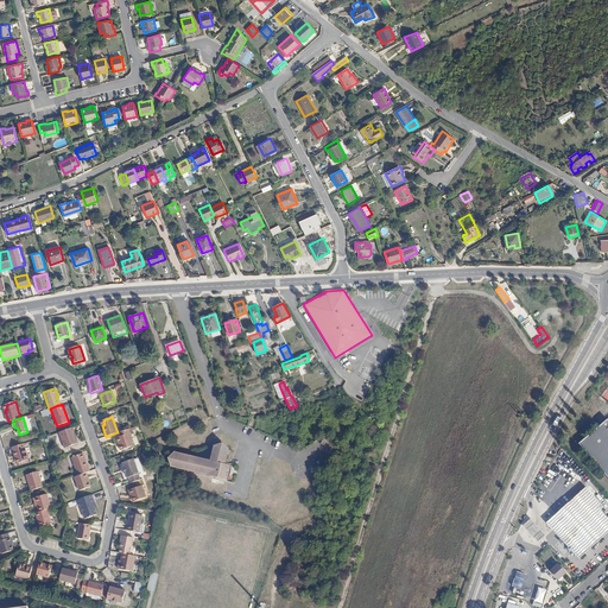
[(581,445),(607,476),(607,429),(605,424),(581,445)]
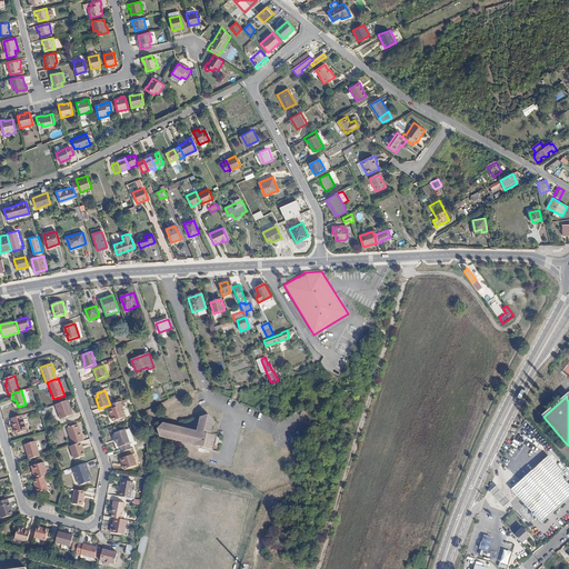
[(68,400),(56,405),(61,419),(73,415),(68,400)]
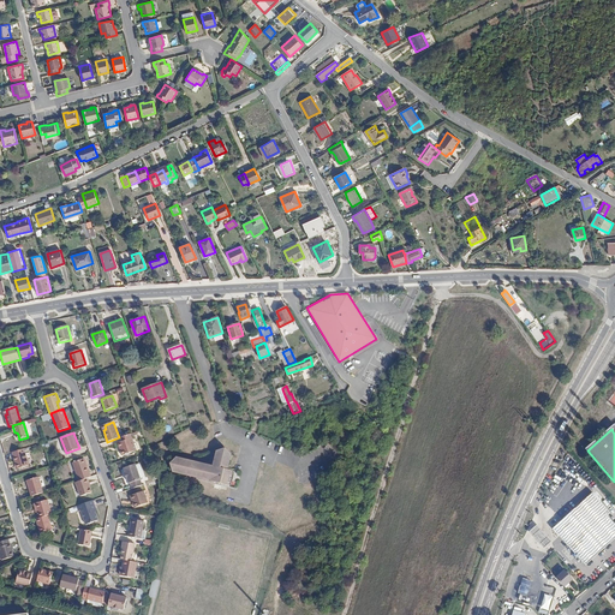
[(131,453),(125,435),(119,437),(121,442),(119,442),(123,455),(131,453)]
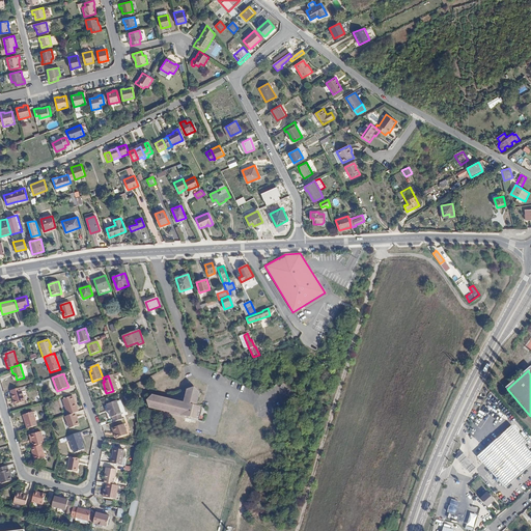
[(20,388),(11,391),(16,406),(24,402),(20,388)]
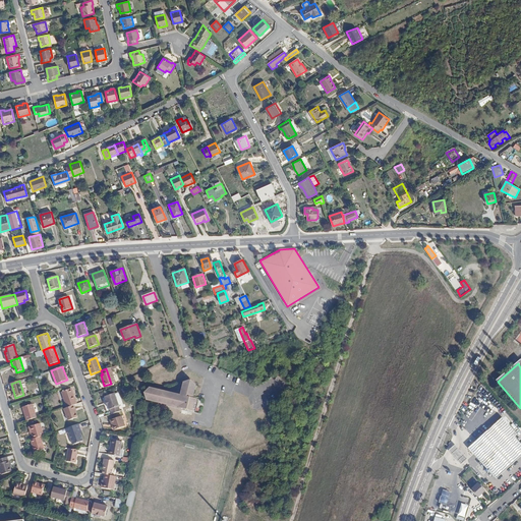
[(190,413),(190,412),(194,402),(191,400),(196,388),(184,384),(180,396),(150,384),(145,396),(190,413)]
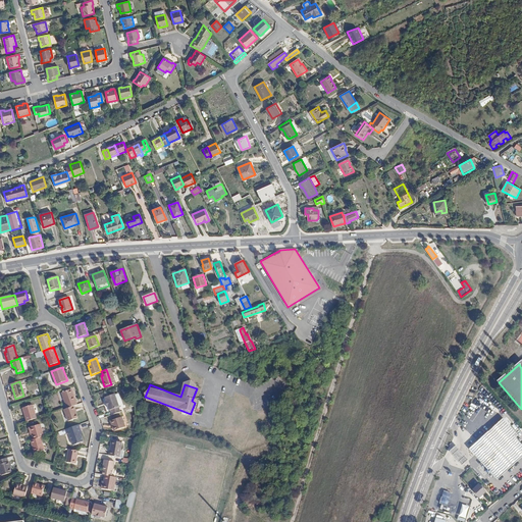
[(67,408),(73,406),(77,404),(71,388),(62,393),(67,408)]
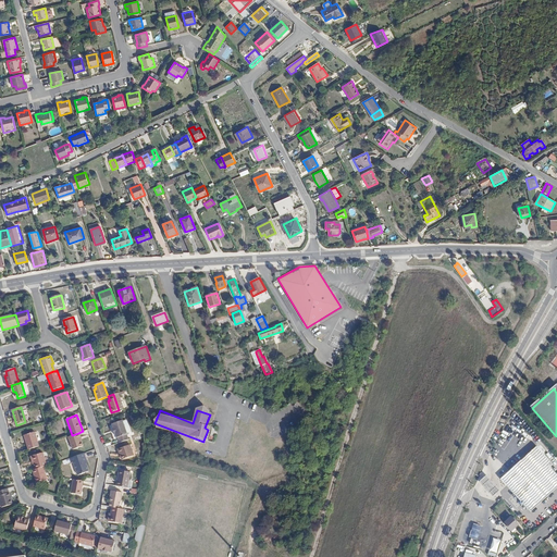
[(120,443),(128,440),(127,434),(123,420),(112,423),(114,428),(113,428),(115,434),(116,433),(118,437),(119,437),(120,443)]
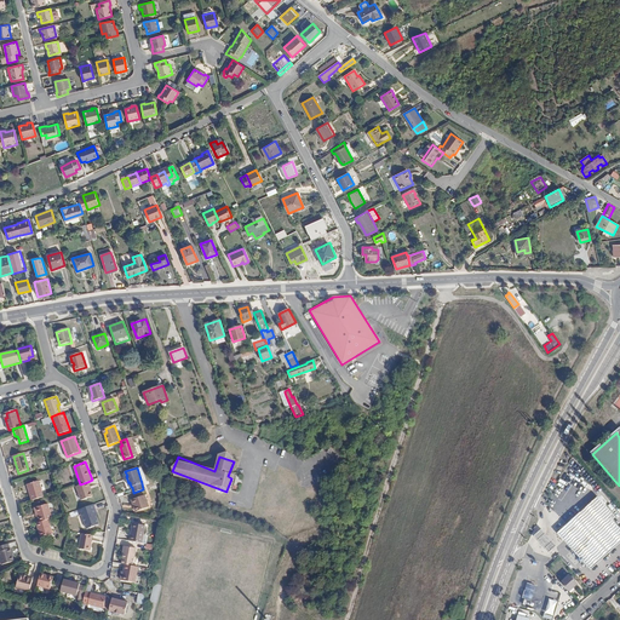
[(28,484),(33,500),(44,497),(39,481),(28,484)]
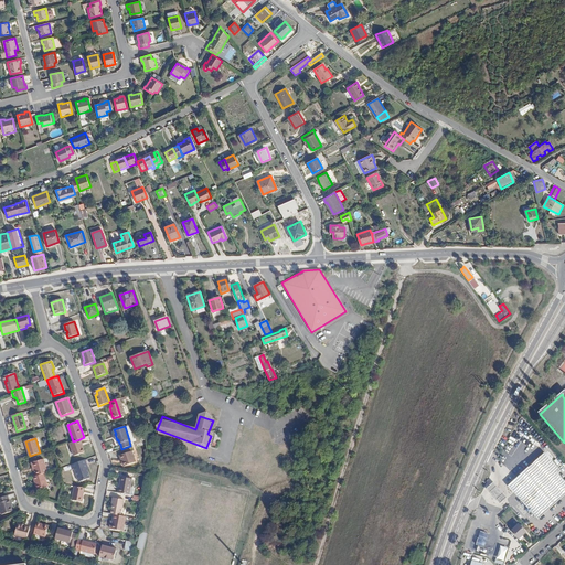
[(73,441),(70,443),(74,456),(84,451),(80,439),(73,441)]
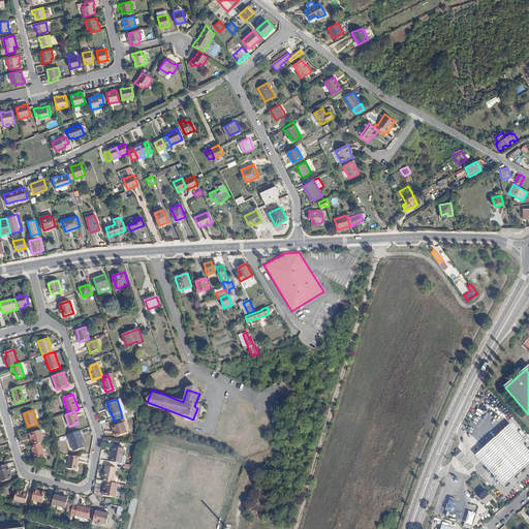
[(117,436),(127,432),(123,423),(113,426),(117,436)]
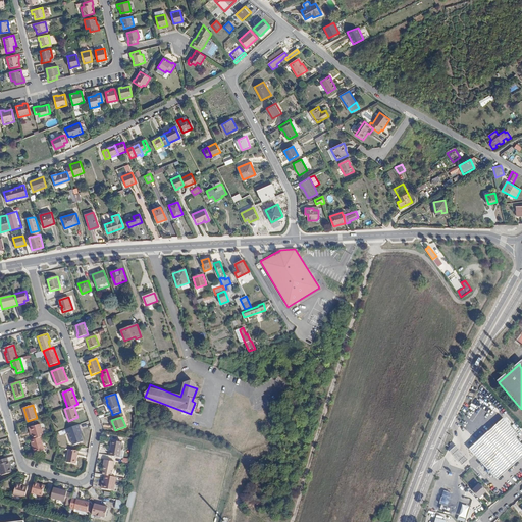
[(470,451),(499,481),(521,460),(521,444),(517,438),(520,435),(505,419),(470,451)]
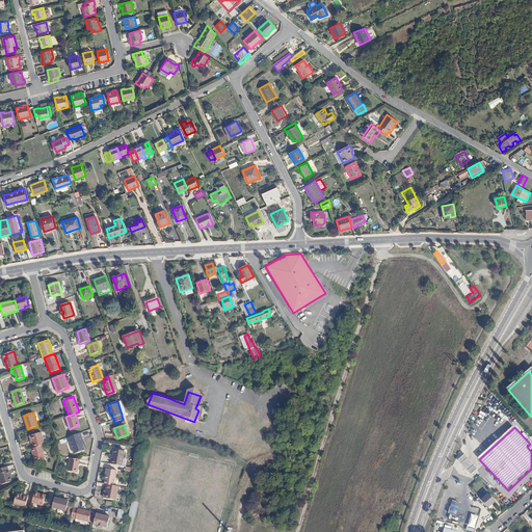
[(34,444),(35,448),(43,446),(46,445),(41,430),(30,433),(34,444)]
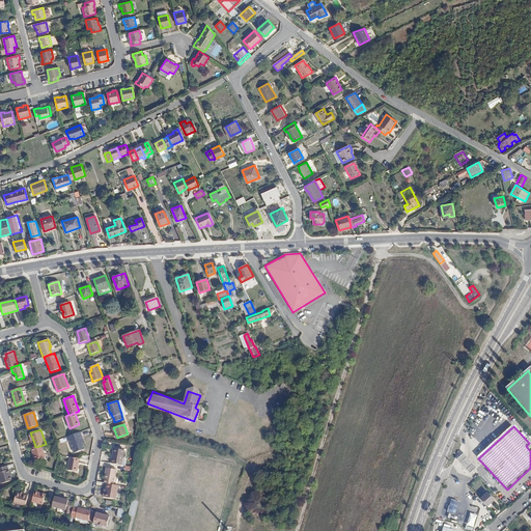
[(79,432),(66,437),(68,441),(71,440),(75,452),(85,449),(82,441),(79,432)]
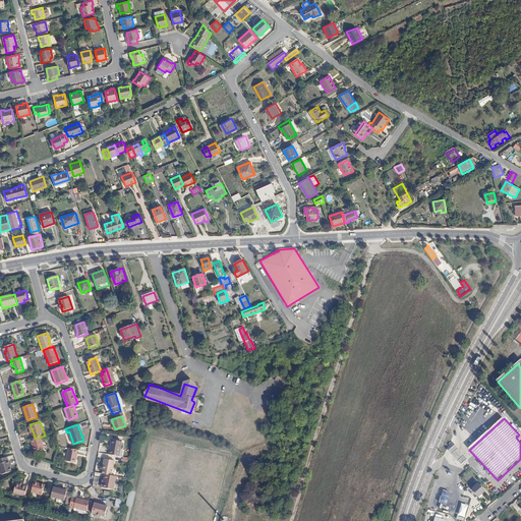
[(35,439),(32,440),(33,444),(34,443),(35,446),(34,447),(35,452),(45,449),(43,440),(42,437),(35,439)]
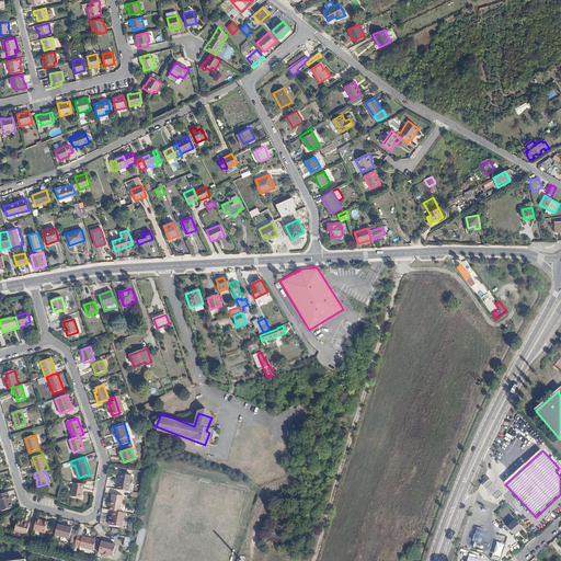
[(117,489),(125,491),(128,477),(121,474),(117,489)]
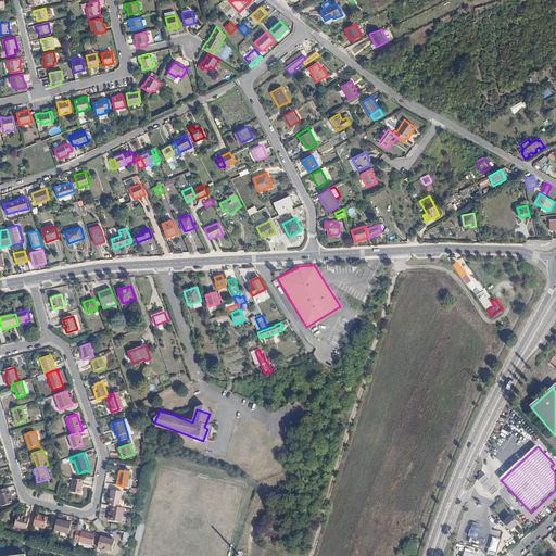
[(479,479),(492,494),(500,488),(485,474),(479,479)]
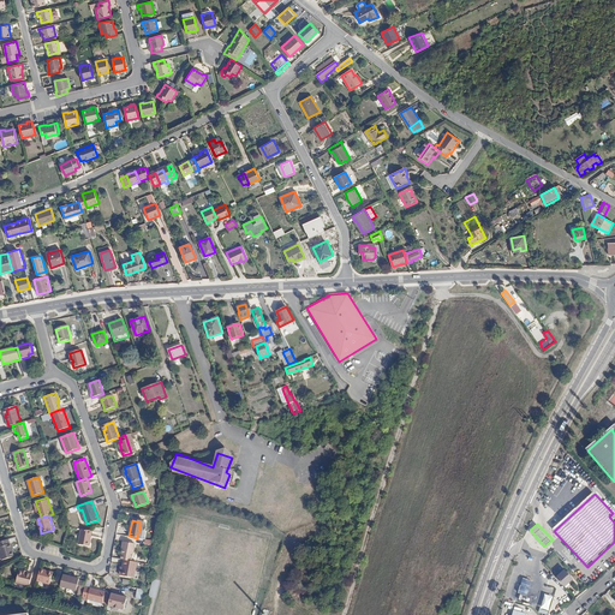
[(93,531),(83,530),(81,544),(90,545),(93,531)]
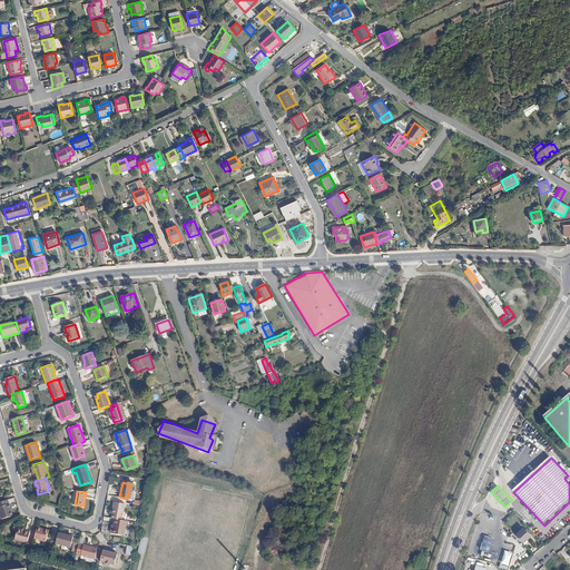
[(10,504),(8,500),(1,502),(0,501),(0,509),(3,519),(13,516),(10,504)]
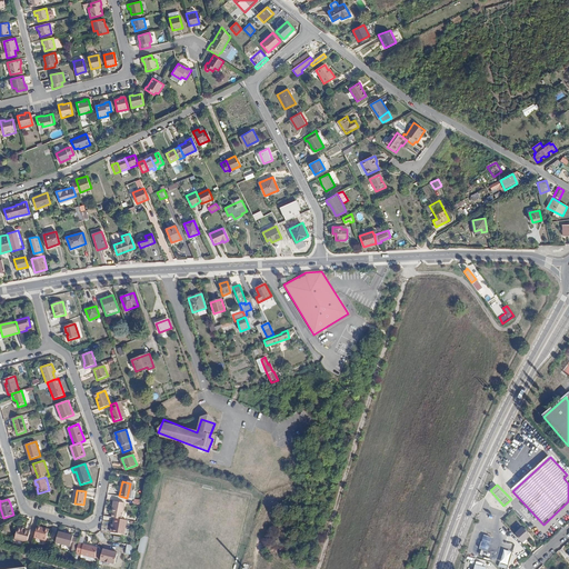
[(112,517),(115,518),(121,519),(122,509),(123,509),(125,503),(113,501),(112,508),(115,508),(112,517)]
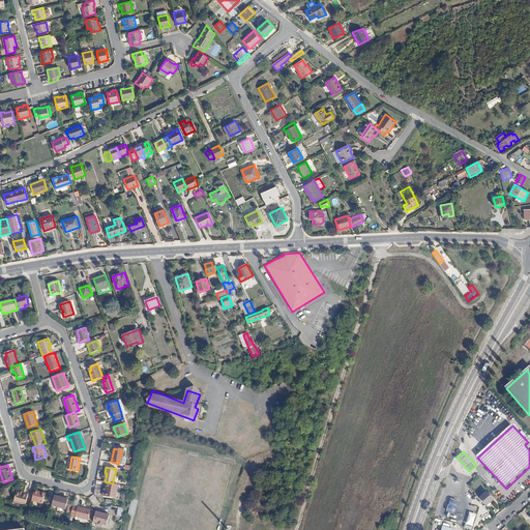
[(116,498),(118,484),(113,483),(107,482),(105,496),(116,498)]
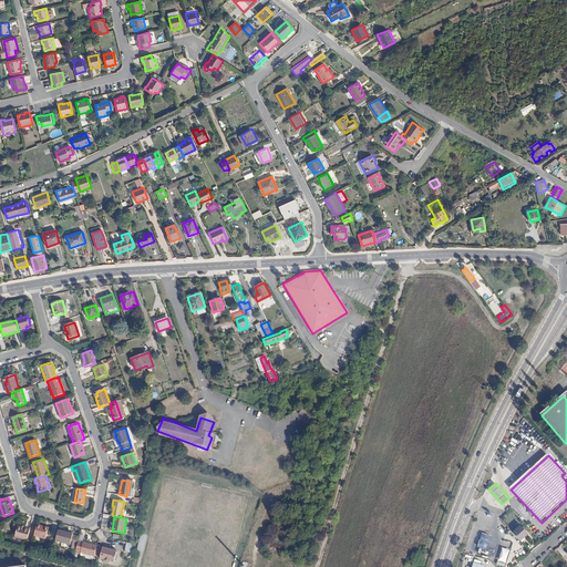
[(45,526),(38,525),(35,535),(47,538),(49,529),(45,528),(45,526)]
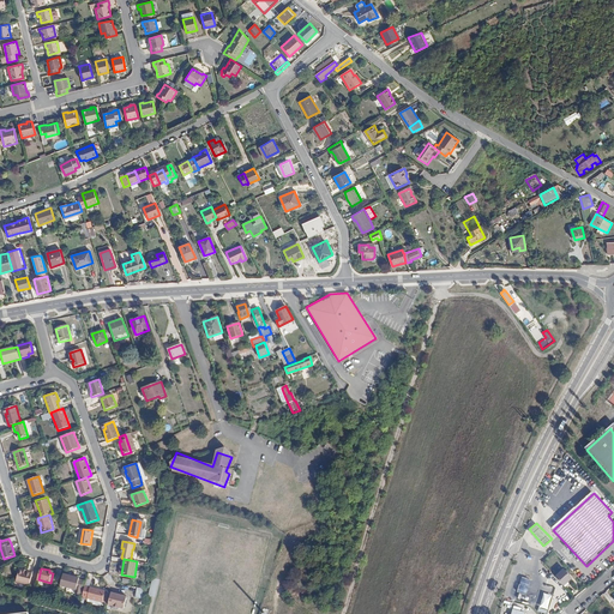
[(30,585),(32,575),(26,572),(23,572),(20,571),(18,582),(30,585)]
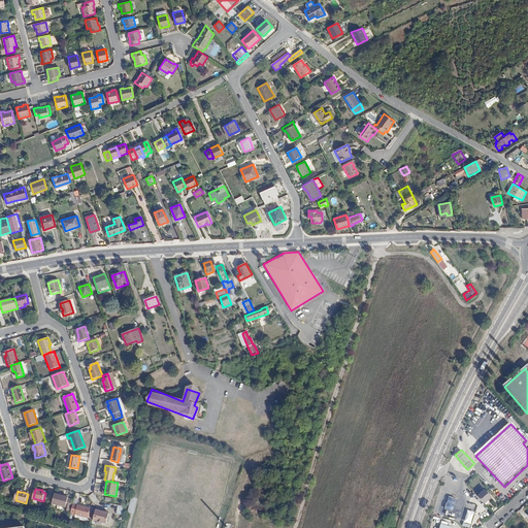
[(479,498),(486,505),(492,499),(485,492),(479,498)]
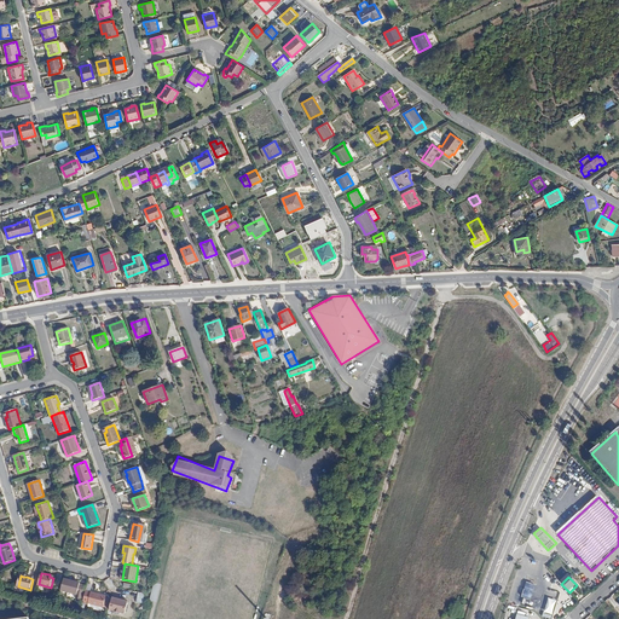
[(65,578),(62,590),(77,594),(77,593),(84,594),(85,585),(81,584),(81,582),(65,578)]
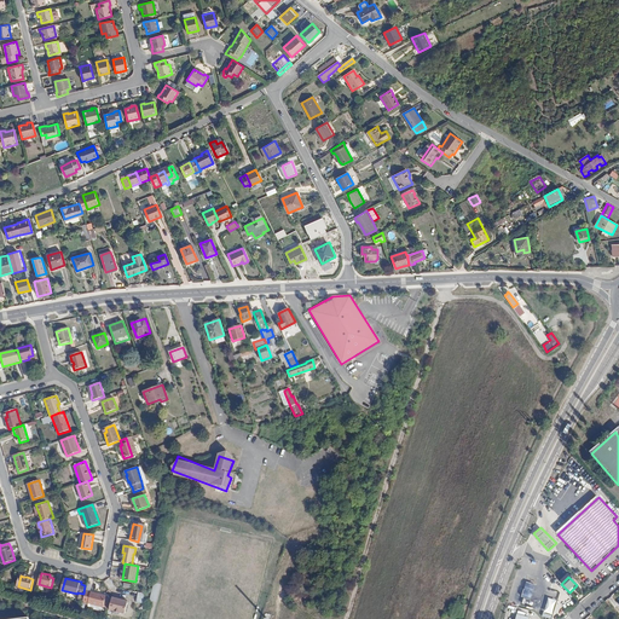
[(527,583),(522,597),(531,600),(536,585),(527,583)]
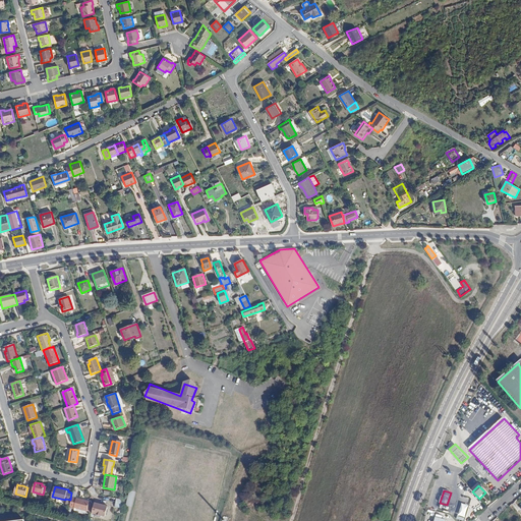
[(131,507),(134,494),(129,491),(126,506),(131,507)]
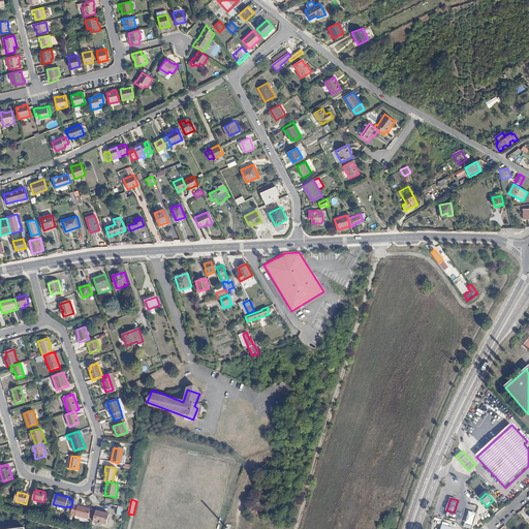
[(73,504),(71,514),(89,518),(91,508),(73,504)]
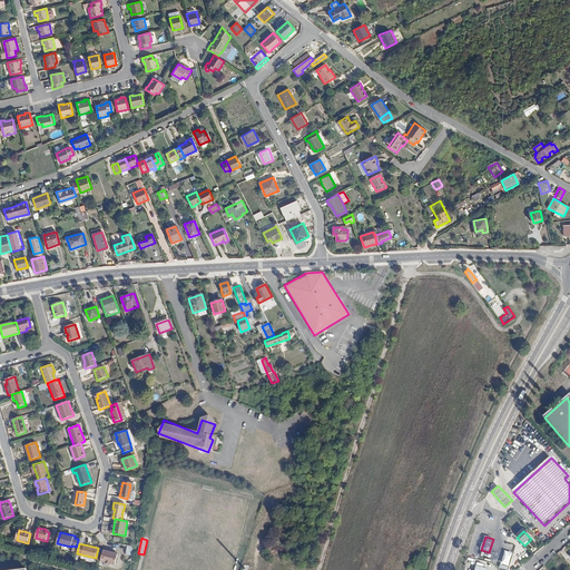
[(104,550),(101,561),(105,562),(110,563),(116,564),(118,554),(104,550)]
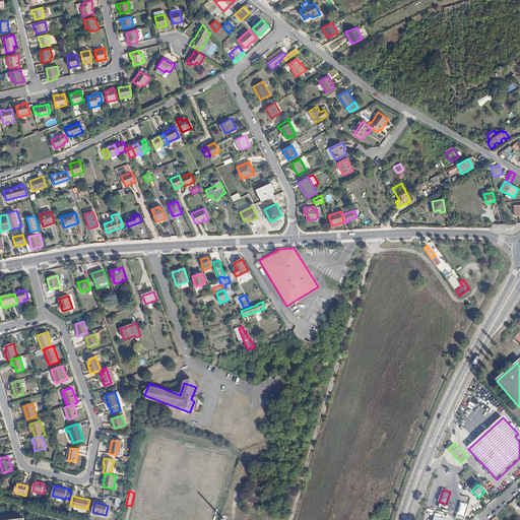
[(465,508),(466,509),(468,506),(460,502),(455,514),(463,517),(463,516),(462,515),(465,508)]
